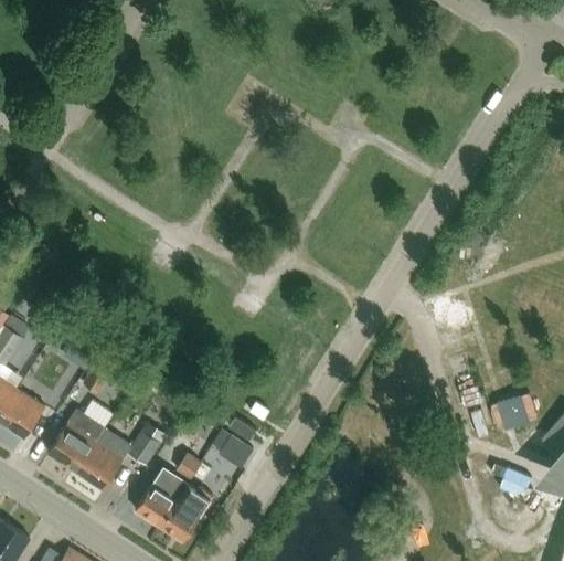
[(10,318),(3,328),(16,336),(19,338),(25,328),(10,318)]
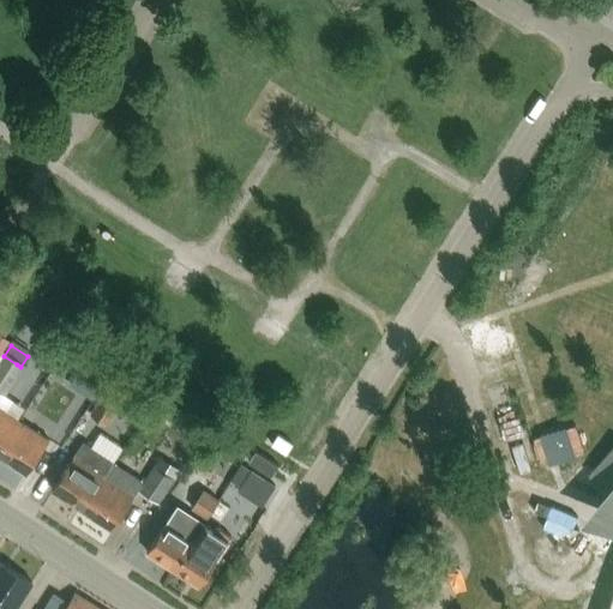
[(4,356),(0,362),(0,396),(2,398),(22,368),(20,367),(17,365),(4,356)]
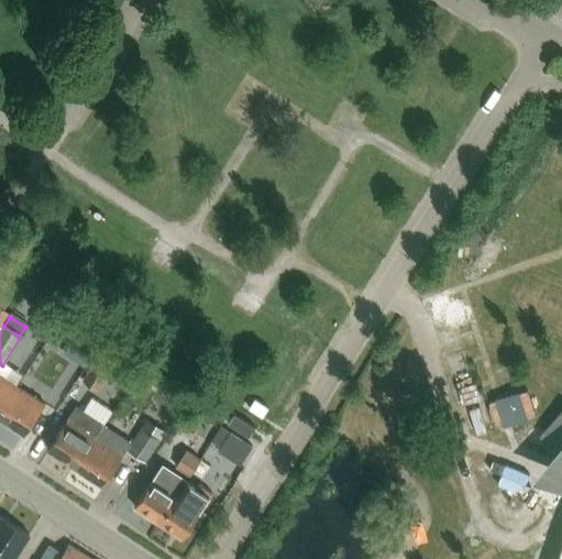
[(76,336),(63,359),(85,371),(98,348),(76,336)]
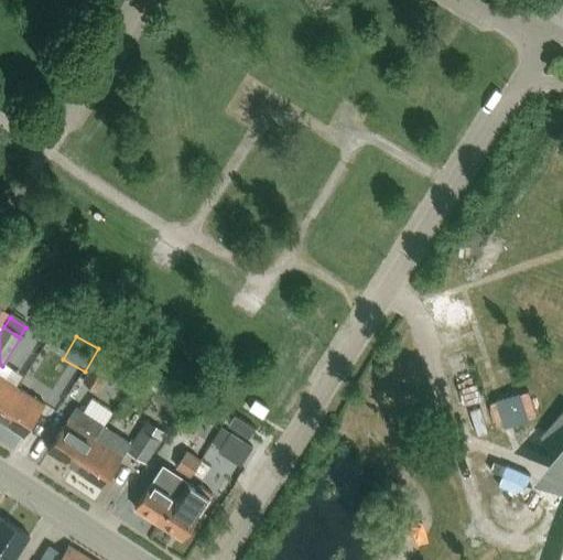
[(104,351),(84,380),(98,390),(118,361),(104,351)]
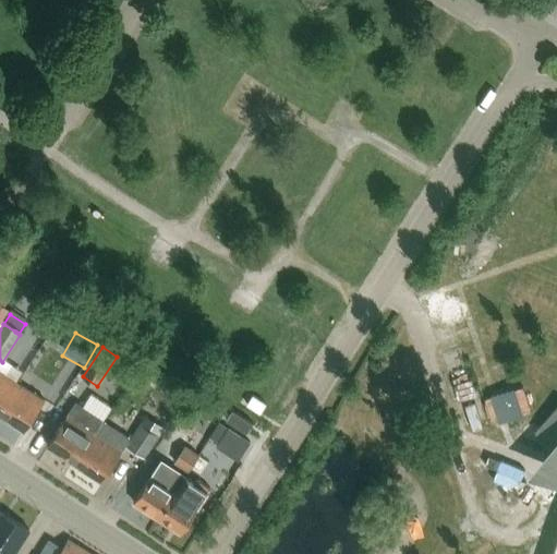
[(0,411),(17,385),(0,373),(0,411)]
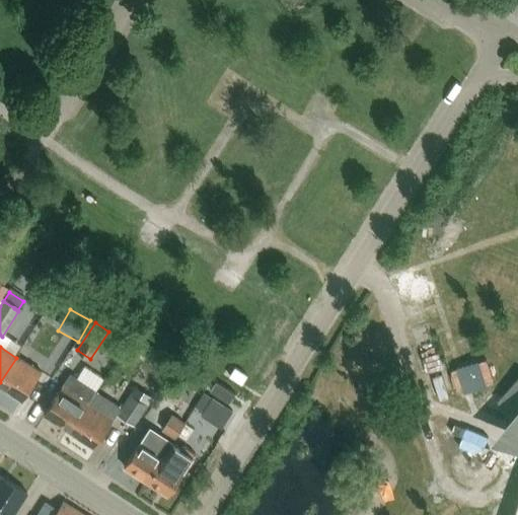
[(0,389),(22,403),(42,374),(16,358),(0,382),(0,389)]
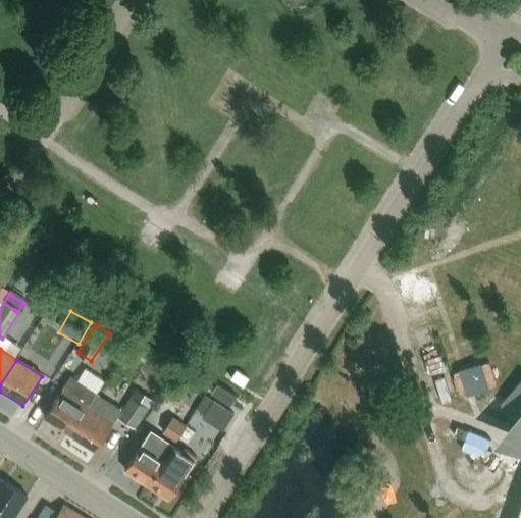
[(62,391),(44,420),(69,436),(88,407),(75,399),(84,387),(84,386),(76,382),(70,378),(62,391)]
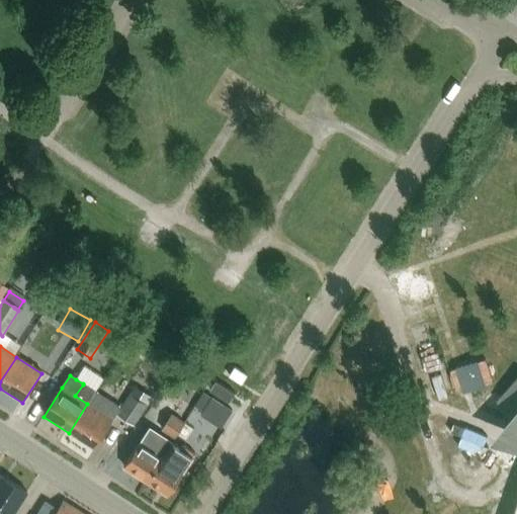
[(516,418),(516,505),(513,513),(516,513),(516,380),(512,377),(492,402),(516,418)]
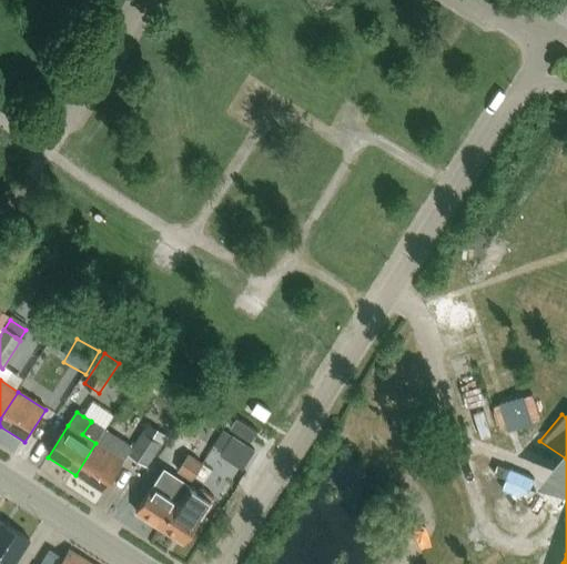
[(251,443),(257,433),(236,421),(231,430),(251,443)]
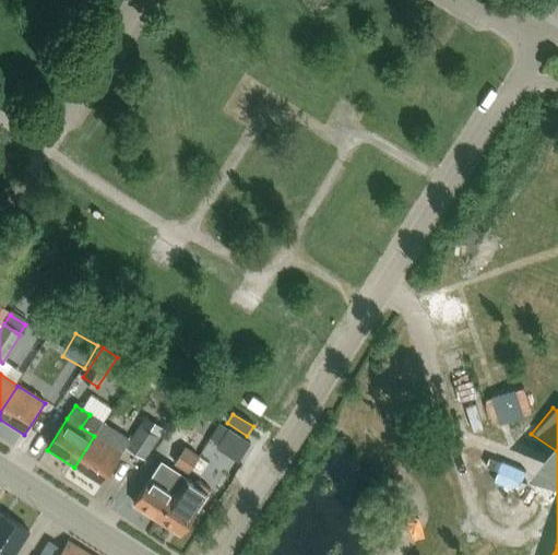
[(144,462),(158,439),(140,427),(125,450),(144,462)]
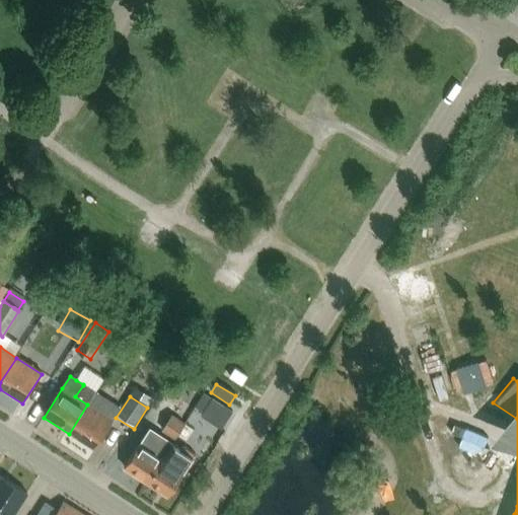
[(220,432),(232,415),(212,400),(200,419),(220,432)]
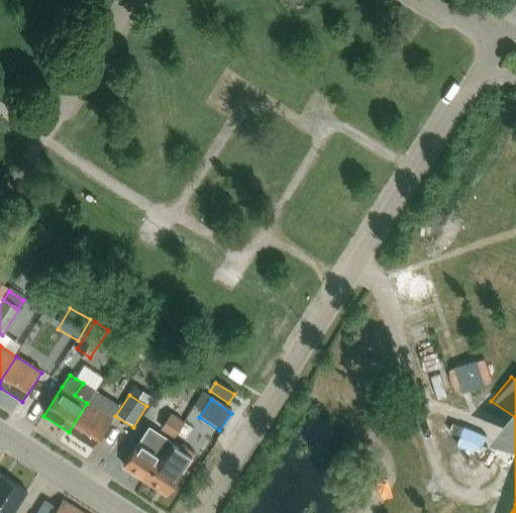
[(87,403),(69,432),(94,448),(113,419),(88,403),(87,403)]
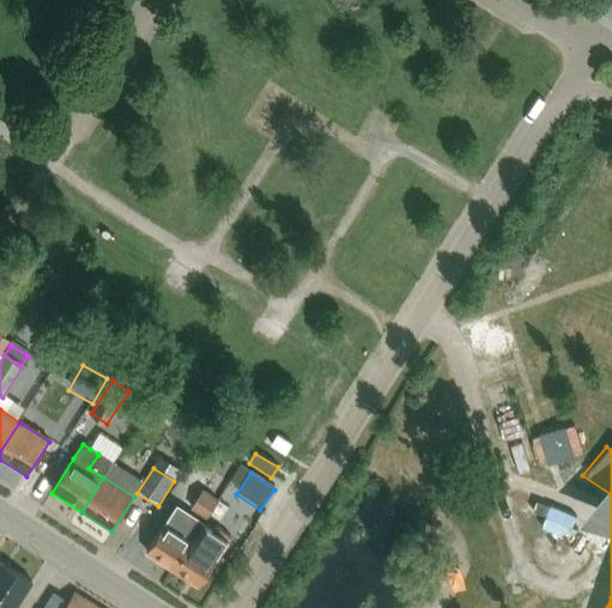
[(205,521),(217,503),(203,493),(191,511),(205,521)]
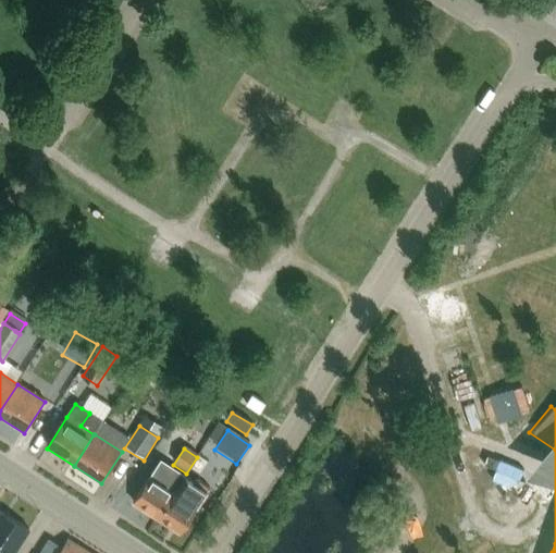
[(149,479),(173,494),(174,494),(184,479),(159,463),(155,471),(149,479)]
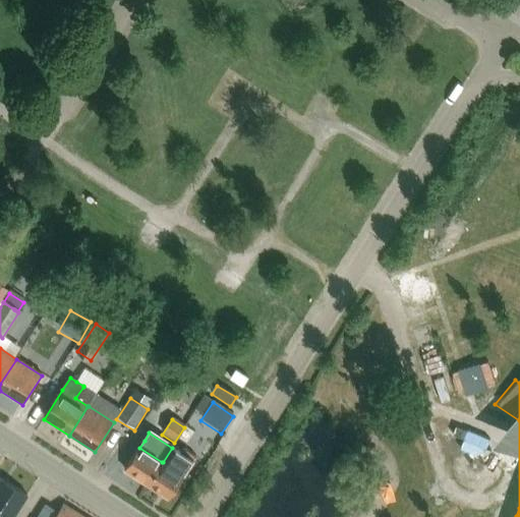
[(147,484),(162,462),(139,448),(125,470),(147,484)]
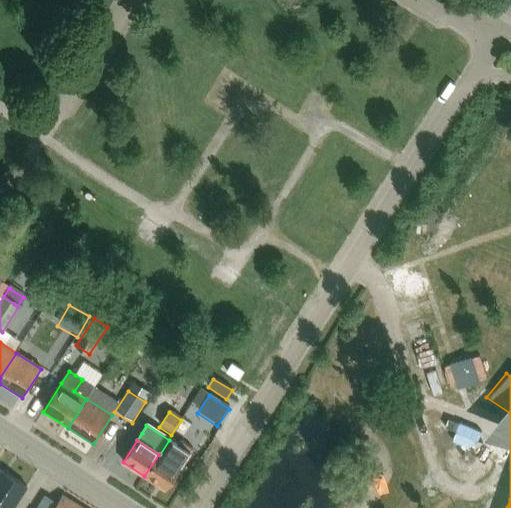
[(144,476),(166,490),(190,453),(169,440),(160,454),(159,454),(144,476)]
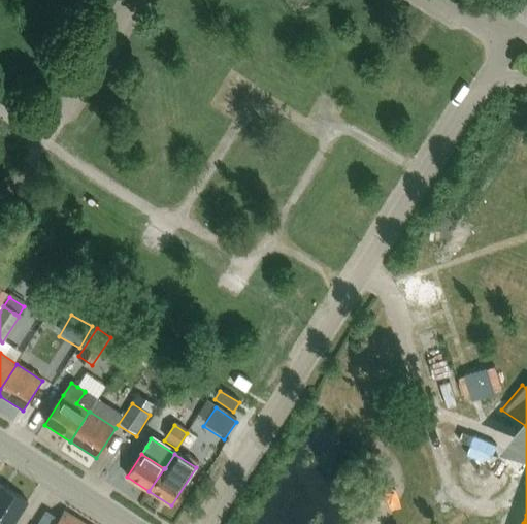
[(15,523),(28,504),(1,487),(0,489),(0,523),(15,523)]
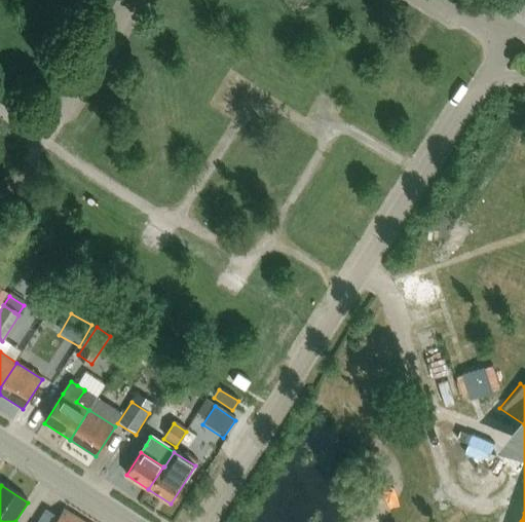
[(82,521),(64,510),(55,521),(82,521)]
